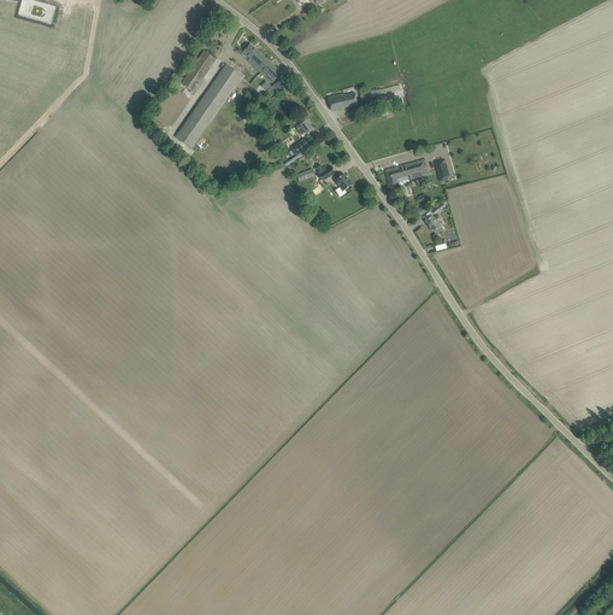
[(247,42),(240,50),(248,57),(246,59),(269,81),(275,75),(278,70),(247,42)]
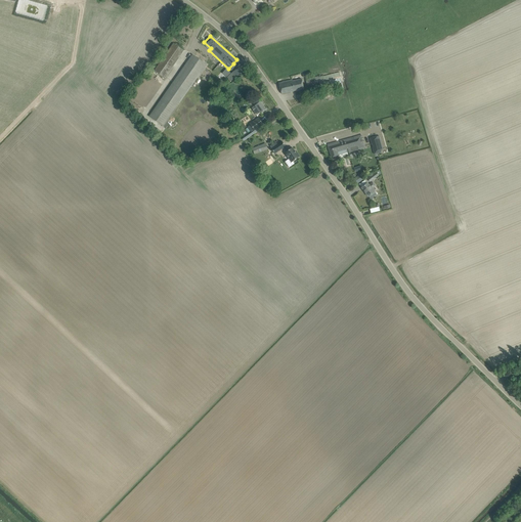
[(170,42),(168,46),(152,70),(162,76),(180,49),(170,42)]
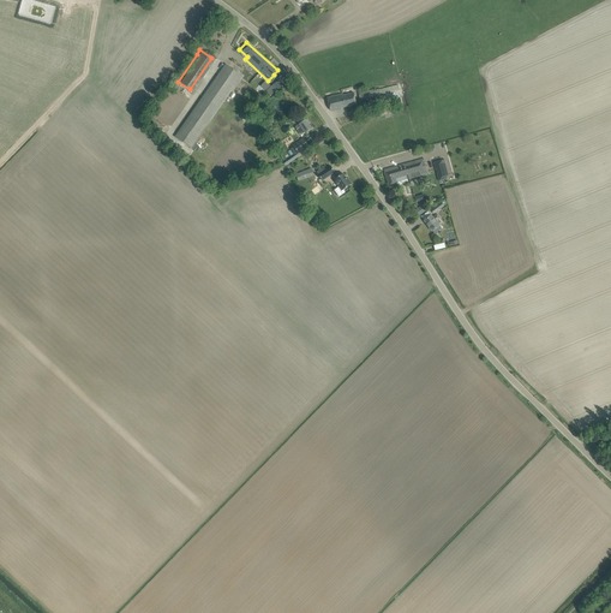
[(189,147),(239,73),(222,61),(171,135),(189,147)]
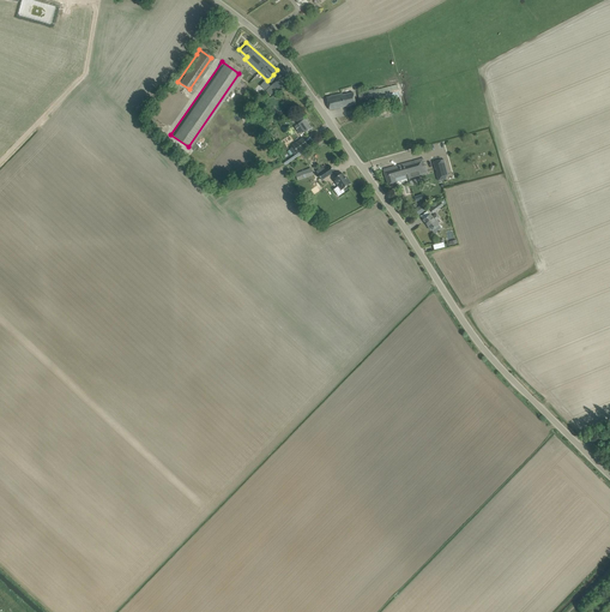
[(267,84),(263,89),(266,94),(273,89),(269,83),(267,84)]
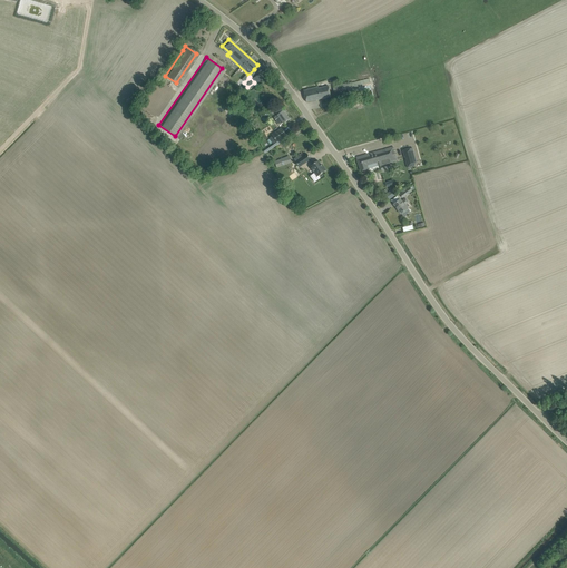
[(329,85),(331,91),(344,88),(345,92),(369,87),(365,77),(350,80),(342,82),(342,81),(329,85)]
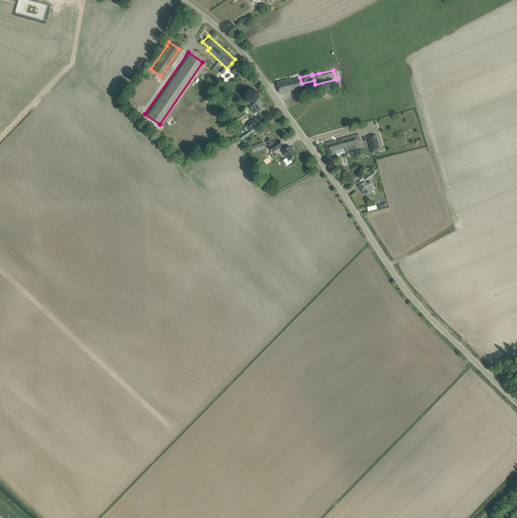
[(273,80),(276,91),(281,90),(299,86),(297,76),(289,78),(288,77),(278,79),(273,80)]
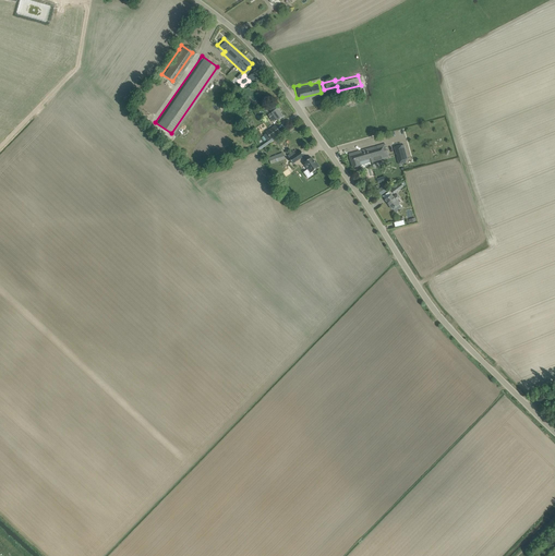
[(275,106),(270,109),(268,110),(269,111),(265,113),(270,120),(274,118),(275,119),(280,115),(275,106)]
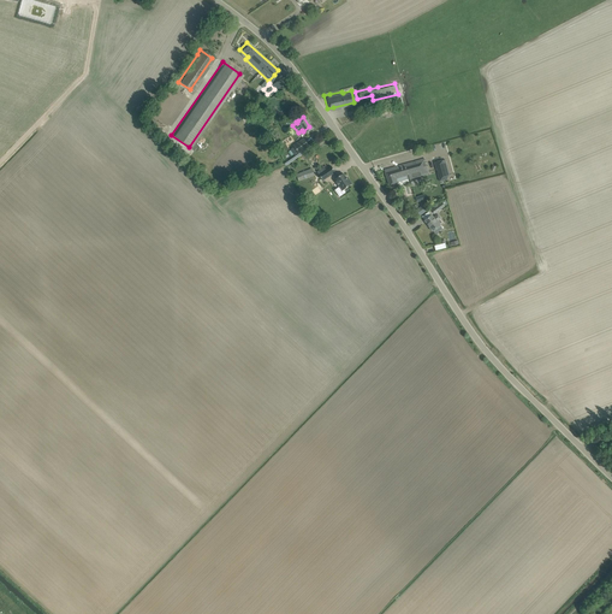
[(291,143),(296,152),(306,145),(301,137),(291,143)]
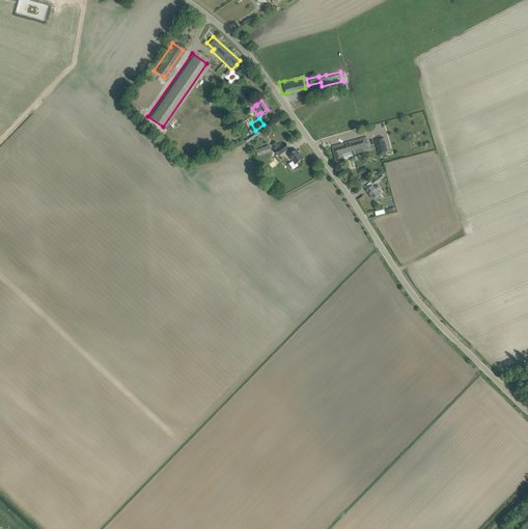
[(348,149),(350,149),(351,152),(353,151),(359,149),(360,148),(361,149),(367,147),(365,141),(364,141),(363,139),(364,139),(363,135),(346,139),(329,144),(333,158),(339,156),(349,152),(348,149)]
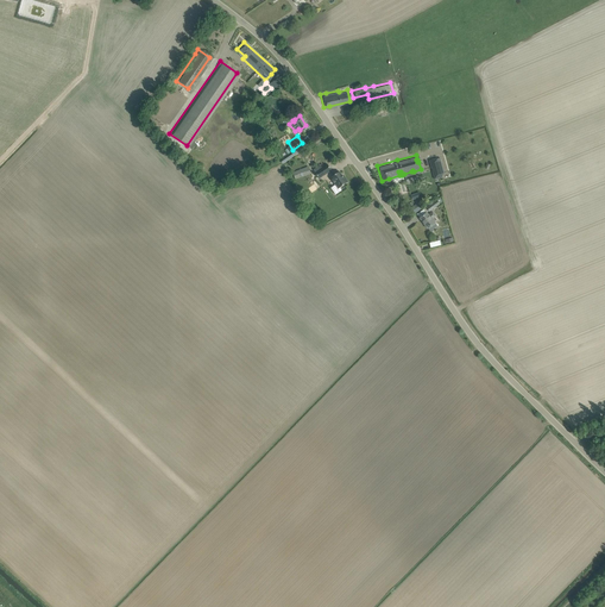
[(438,156),(427,158),(428,166),(429,166),(430,169),(429,169),(432,176),(435,175),(435,173),(439,171),(441,171),(438,156)]
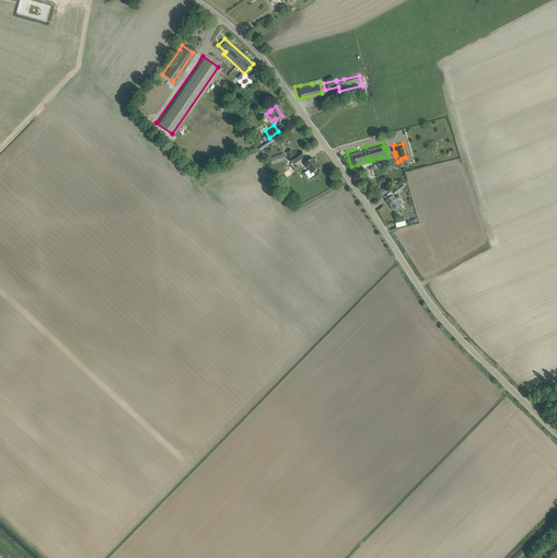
[(287,157),(291,162),(302,154),(299,149),(287,157)]
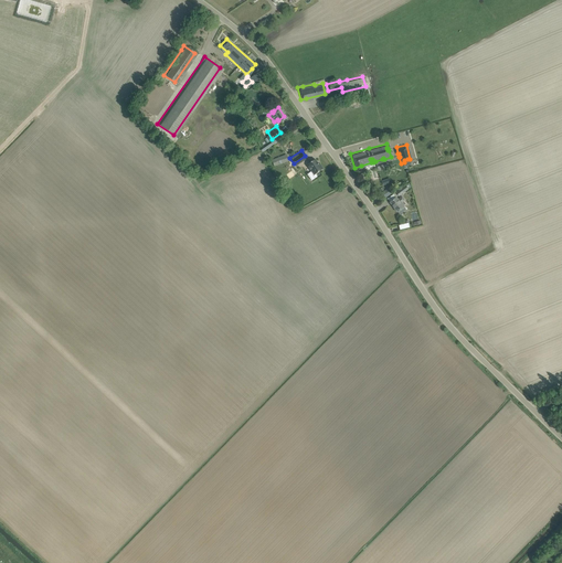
[(271,165),(285,159),(283,152),(268,158),(271,165)]
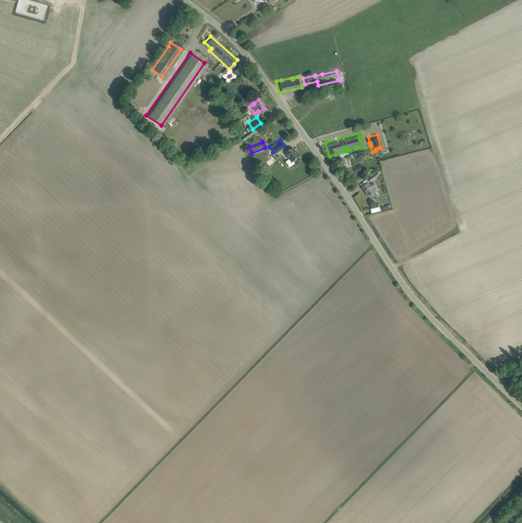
[(292,150),(290,147),(282,152),(286,158),(288,157),(290,161),(297,156),(294,151),(293,152),(291,150),(292,150)]
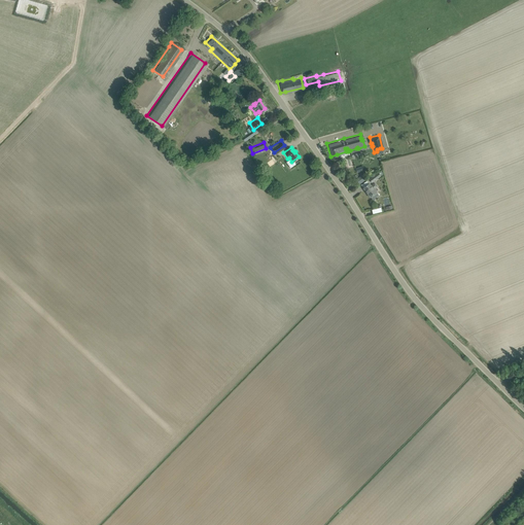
[(380,172),(378,170),(367,178),(369,181),(378,175),(378,174),(380,172)]
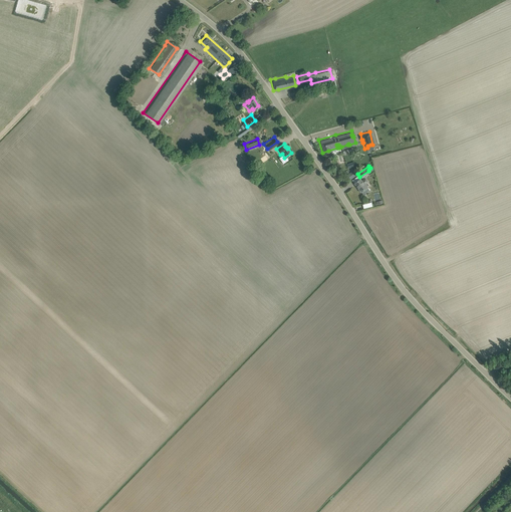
[(350,170),(343,174),(346,179),(353,174),(350,170)]
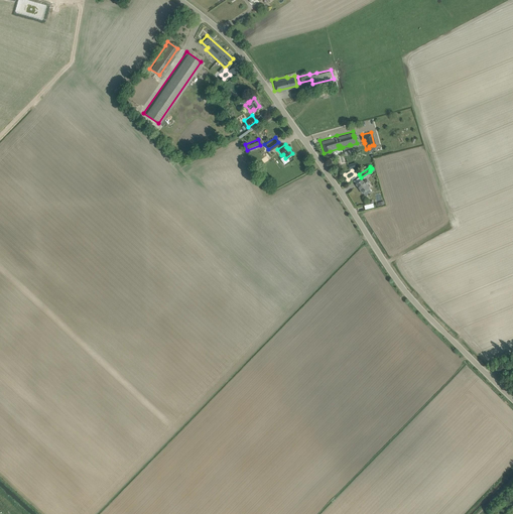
[(354,183),(360,191),(366,186),(364,183),(367,181),(364,177),(360,180),(359,178),(354,183)]
